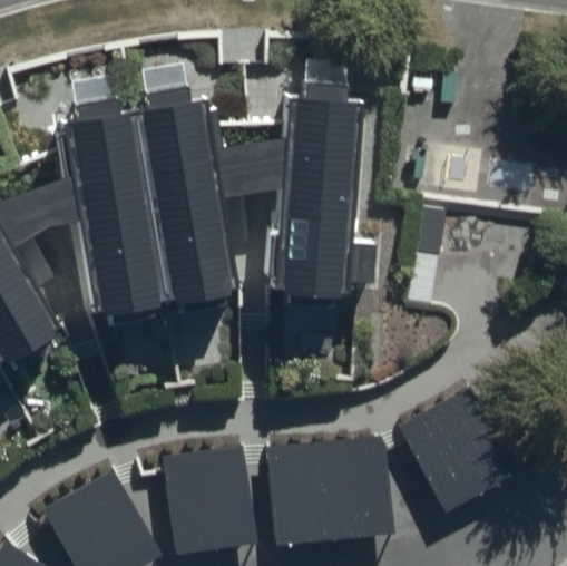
[(305,57),(304,101),(290,100),(285,140),(213,150),(204,104),(192,107),(192,104),(183,60),(144,68),(149,96),(143,97),(145,111),(124,116),(115,69),(74,78),(79,106),(74,107),(77,124),(66,126),(76,176),(13,194),(0,171),(0,406),(96,349),(32,234),(79,223),(99,316),(114,314),(116,325),(156,316),(153,304),(174,300),(176,314),(238,301),(217,199),(282,191),(282,234),(269,234),(269,280),(282,280),(282,305),(334,305),(334,293),(349,293),(349,280),(371,280),(371,238),(351,238),(358,101),(346,101),(350,58),(305,57)]
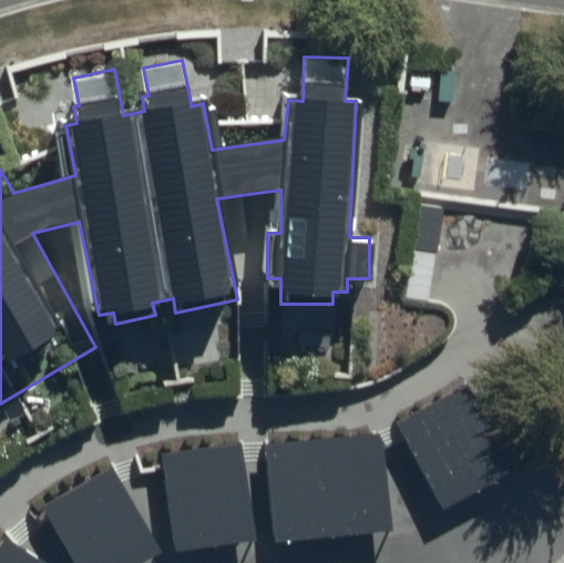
[(464,385),(396,422),(444,511),(513,472),(464,385)]
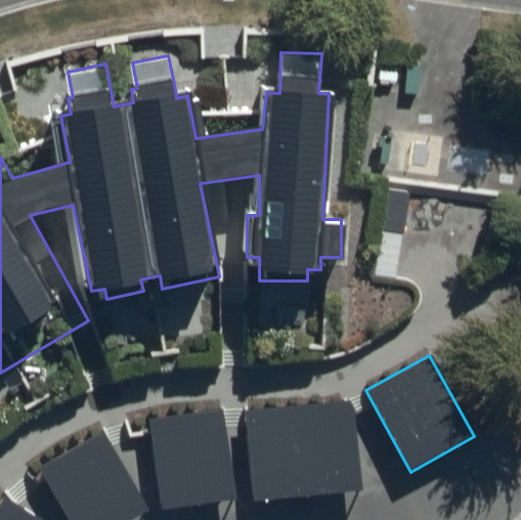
[(245,410),(249,496),(360,490),(355,403),(245,410)]
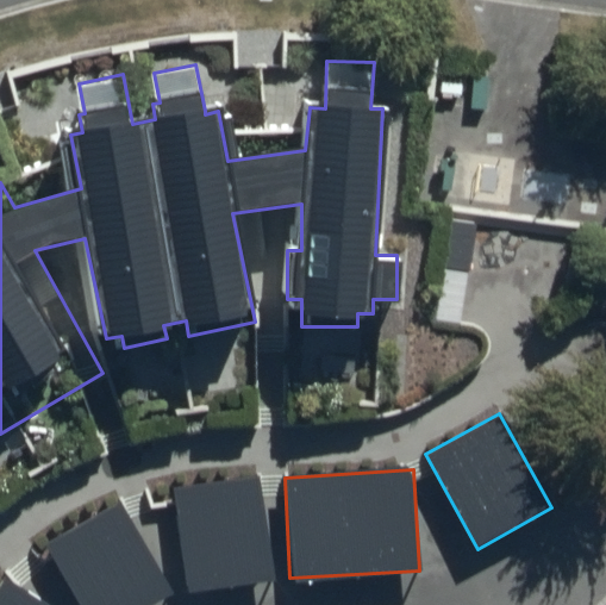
[(261,478),(172,488),(186,593),(274,581),(261,478)]
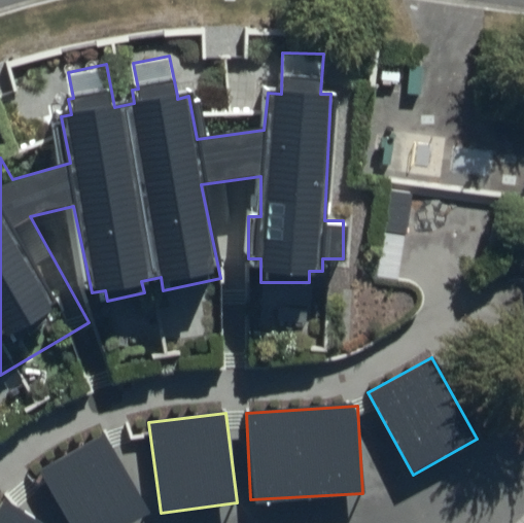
[(104,430),(38,471),(69,522),(130,522),(151,510),(104,430)]
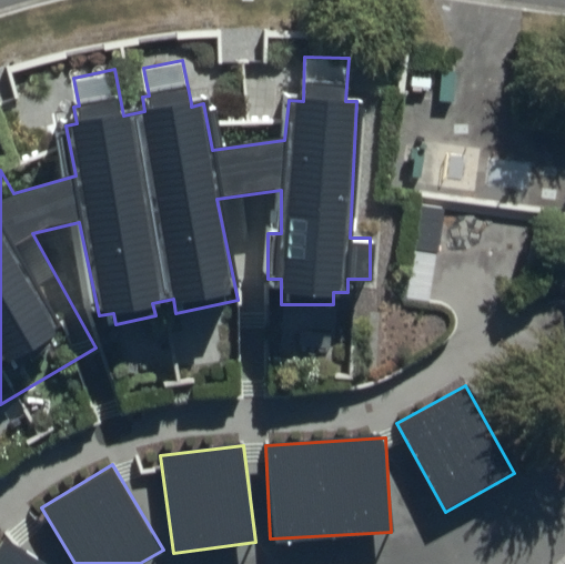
[(41,563),(8,539),(0,550),(0,563),(41,563)]
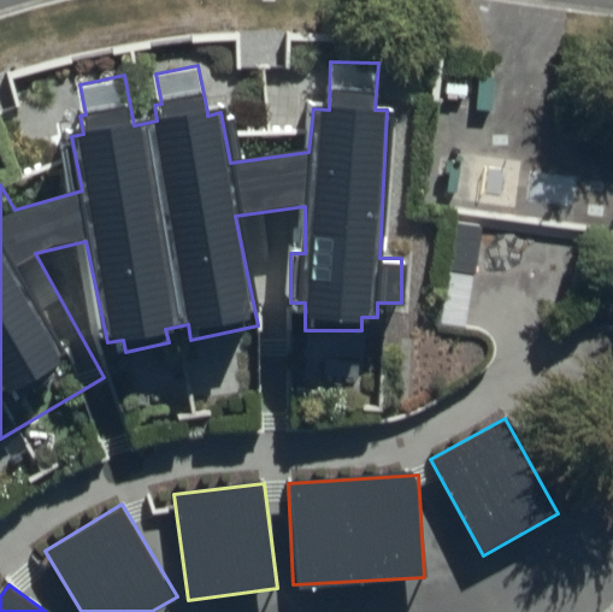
All buildings are outlined.
